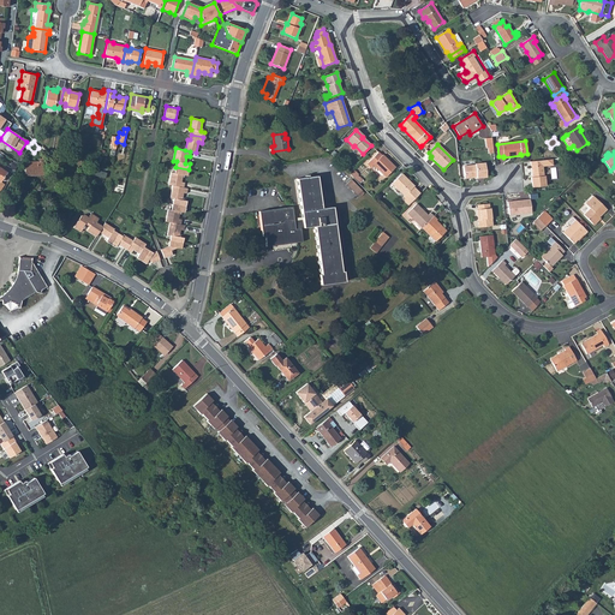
[(378,153),(366,163),(370,167),(372,165),(386,177),(395,168),(382,155),(382,156),(378,153)]
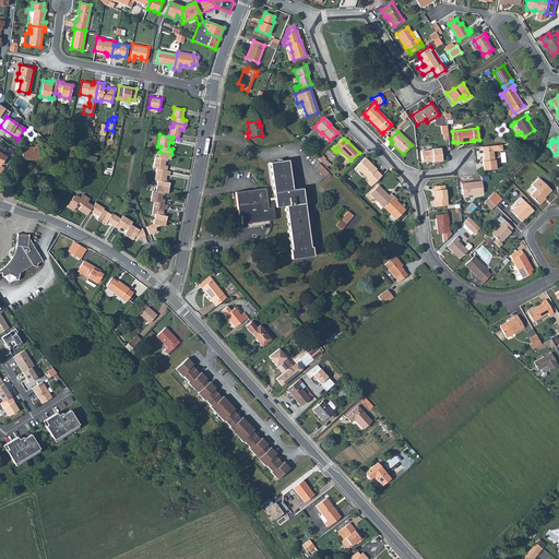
[(28,159),(28,157),(38,157),(38,144),(35,144),(35,147),(22,147),(22,159),(28,159)]
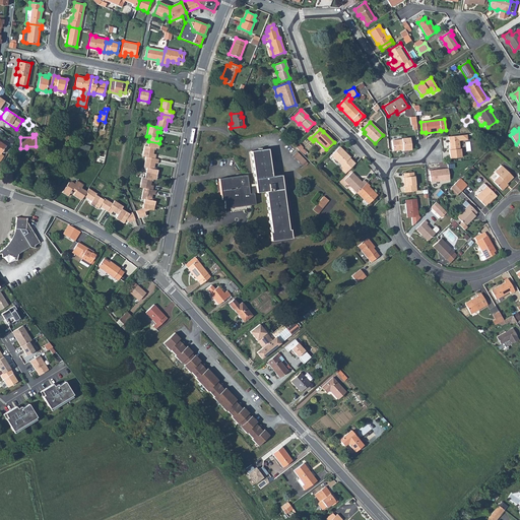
[(466,134),(448,136),(449,150),(449,158),(461,157),(460,148),(459,148),(458,140),(466,139),(466,134)]
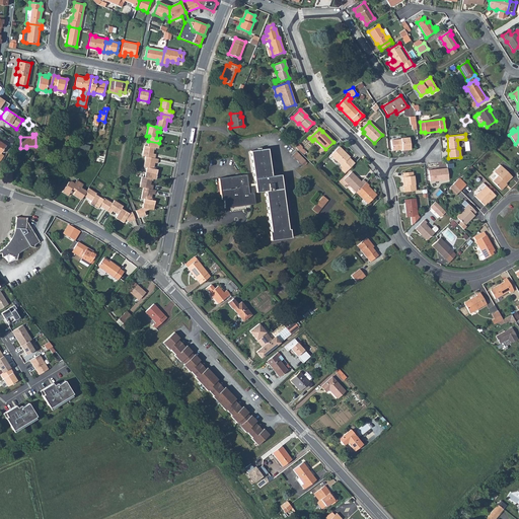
[(400,140),(390,141),(391,150),(401,149),(401,150),(411,149),(409,138),(400,139),(400,140)]
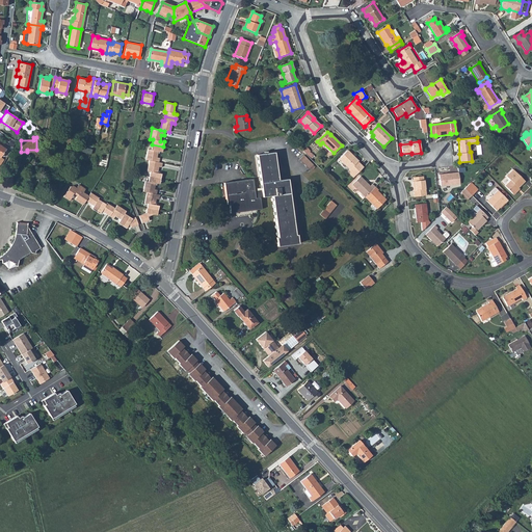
[(163,147),(152,144),(151,150),(148,149),(145,160),(149,160),(158,162),(159,158),(157,157),(158,151),(162,152),(163,147)]
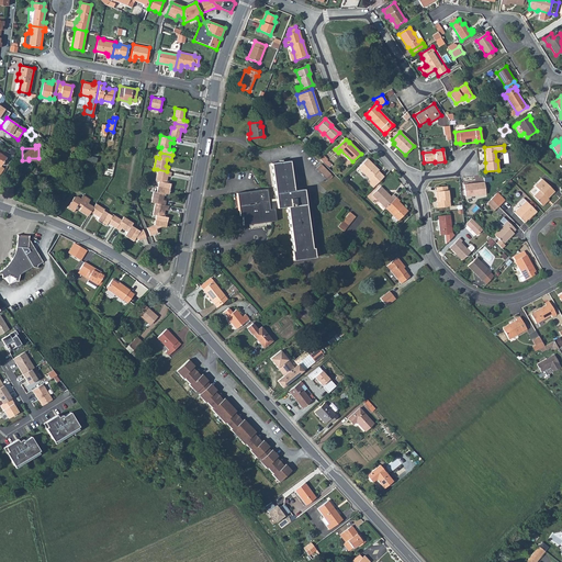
[(367,181),(372,188),(383,177),(378,171),(378,170),(367,159),(358,168),(369,179),(367,181)]
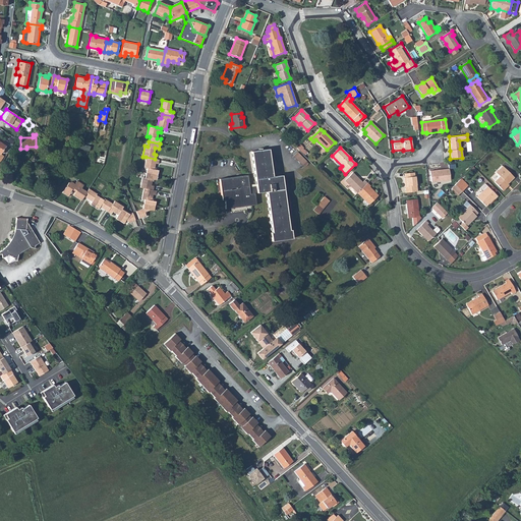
[(219,179),(220,183),(221,190),(222,199),(224,199),(225,209),(255,205),(254,193),(267,191),(272,232),(270,232),(271,241),(291,239),(290,230),(289,230),(282,175),(272,176),(268,150),(250,152),(255,186),(248,187),(247,175),(219,179)]
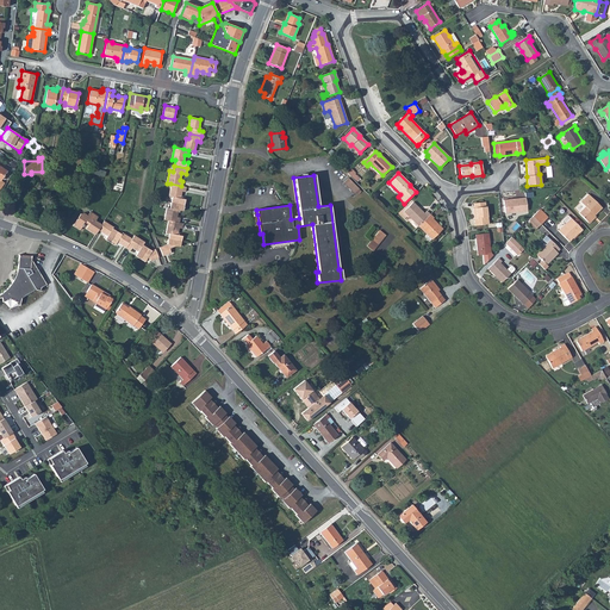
[(343,184),(354,194),(355,192),(358,190),(359,190),(348,179),(343,184)]
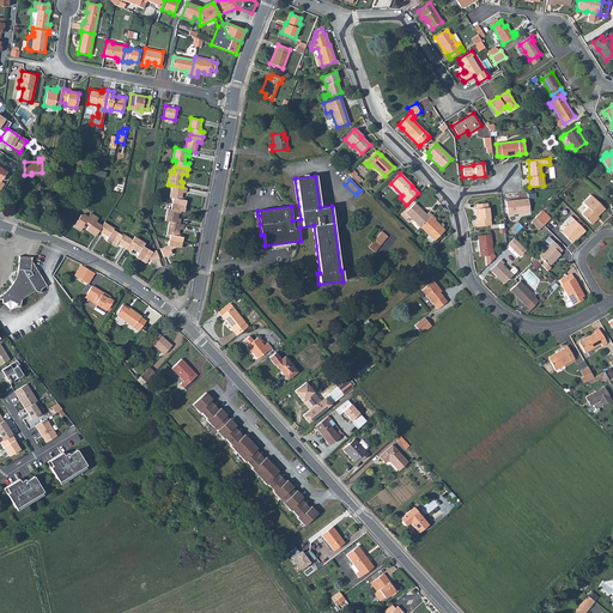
[(182,187),(171,184),(169,196),(173,198),(171,204),(184,206),(186,200),(181,200),(182,192),(186,193),(187,188),(182,187)]
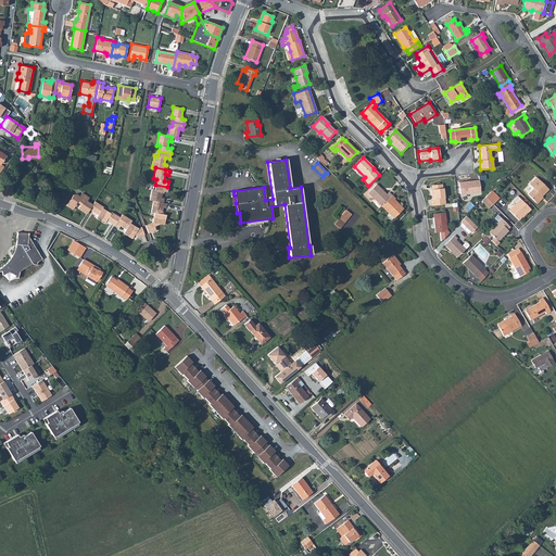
[(527,194),(534,202),(541,196),(548,189),(536,177),(529,185),(533,188),(527,194)]
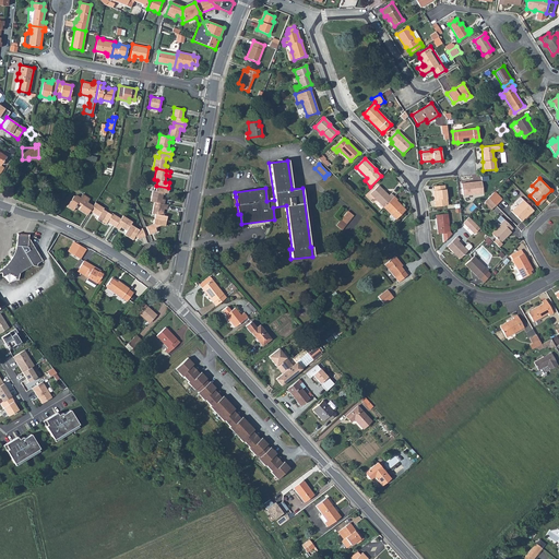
[(482,181),(461,183),(462,195),(483,193),(482,181)]
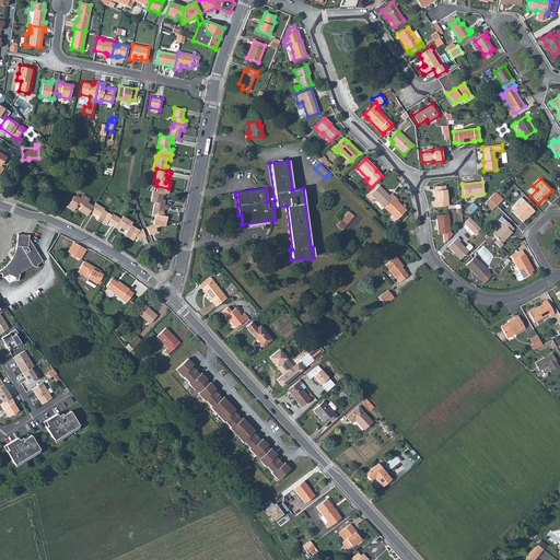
[(168,188),(156,186),(155,191),(153,190),(150,201),(154,202),(164,205),(165,200),(162,199),(163,193),(167,194),(168,188)]
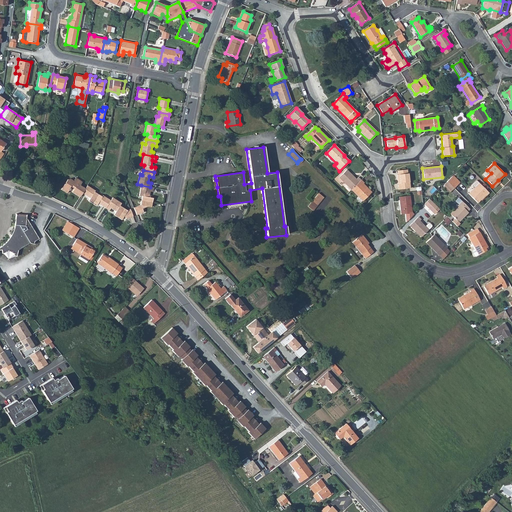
[(338,177),(351,189),(360,180),(358,177),(355,180),(350,175),(350,174),(346,170),(338,177)]
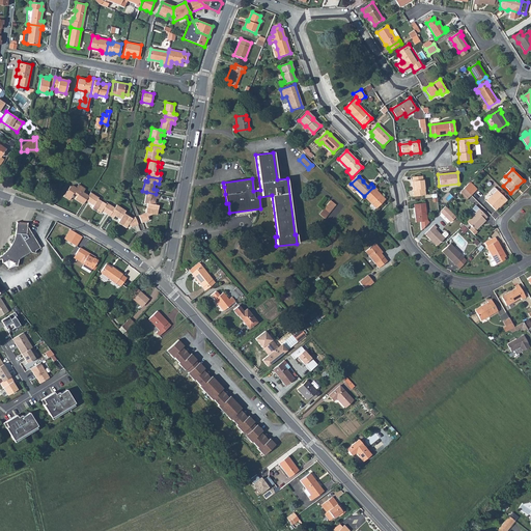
[(413,180),(412,180),(414,196),(424,195),(423,180),(421,179),(421,176),(412,176),(413,180)]
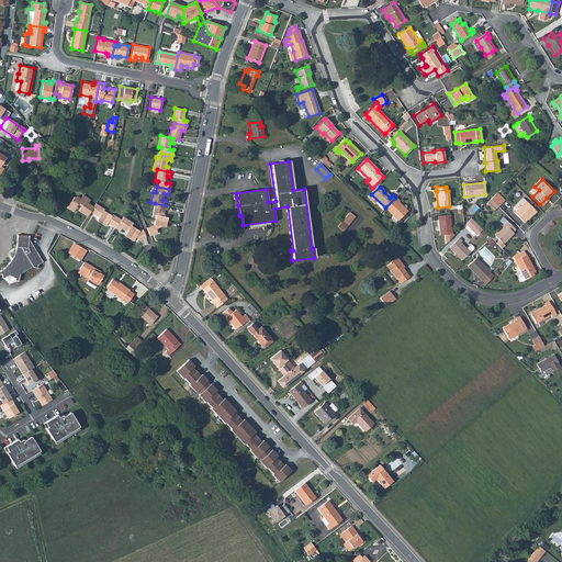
[(495,194),(491,199),(497,206),(503,201),(495,194)]
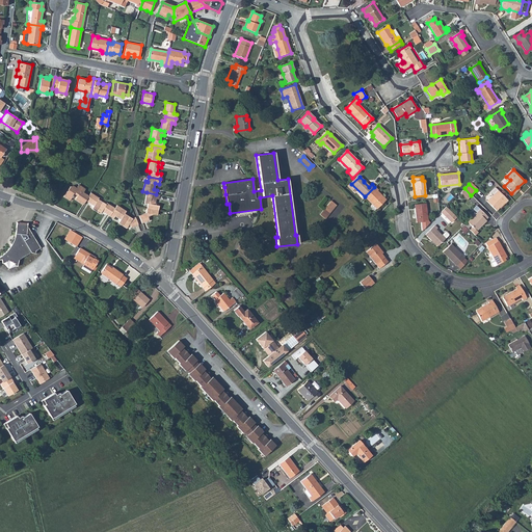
[(74,200),(82,205),(85,201),(88,195),(82,192),(84,189),(78,185),(76,188),(73,186),(70,187),(63,197),(69,201),(71,198),(73,196),(75,196),(76,196),(74,200)]
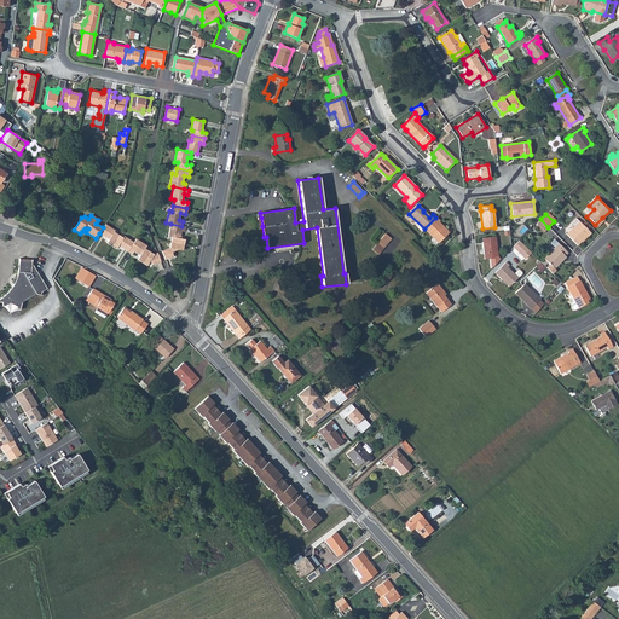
[(435,218),(424,229),(438,243),(449,232),(444,227),(443,227),(438,223),(440,221),(435,218)]
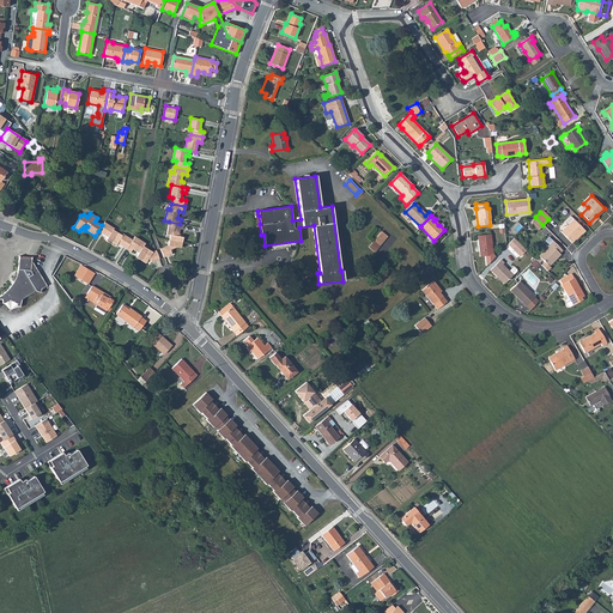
[(535,217),(530,220),(539,229),(542,225),(535,217)]
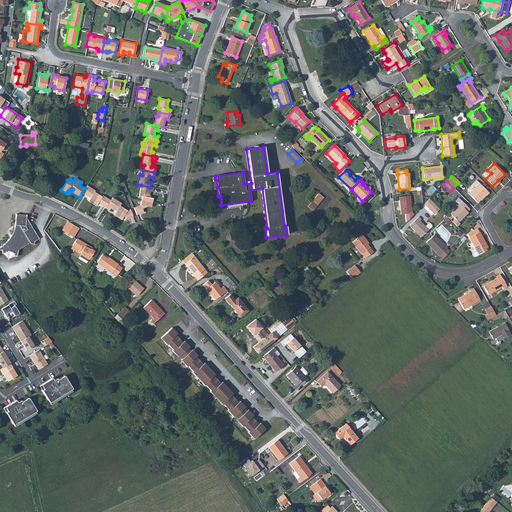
[(485,190),(480,185),(478,184),(476,181),(472,185),(472,188),(473,189),(468,194),(477,203),(484,195),(485,196),(488,193),(485,190)]
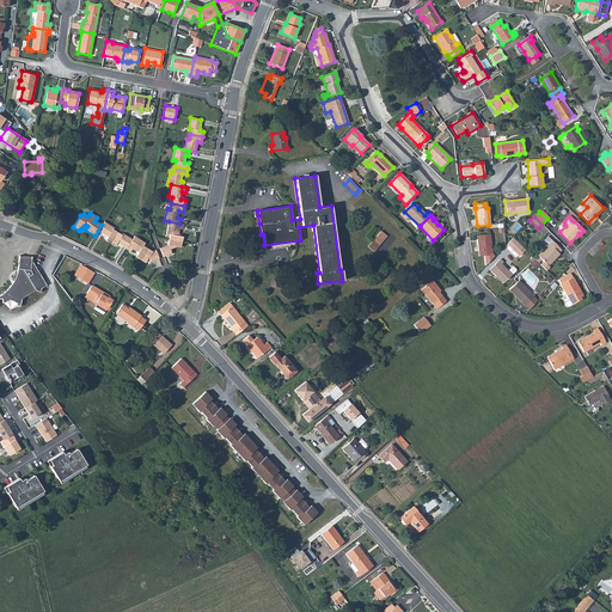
[(104,221),(102,225),(98,231),(106,237),(105,240),(110,243),(116,232),(112,230),(114,227),(104,221)]
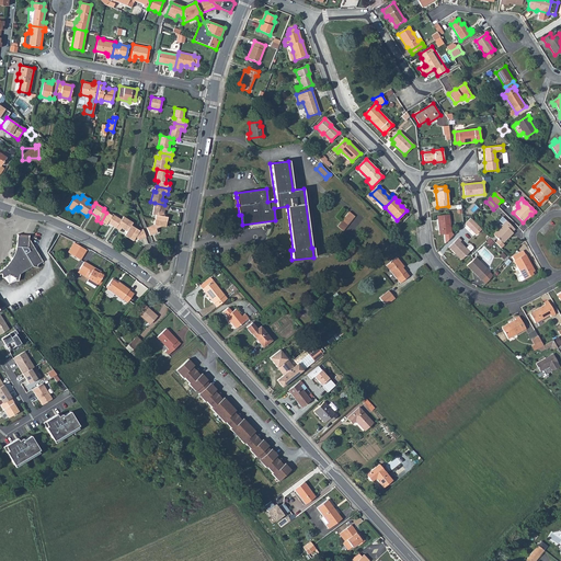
[(164,205),(155,203),(152,214),(156,215),(155,219),(167,221),(168,217),(163,216),(164,210),(168,210),(168,205),(164,205)]
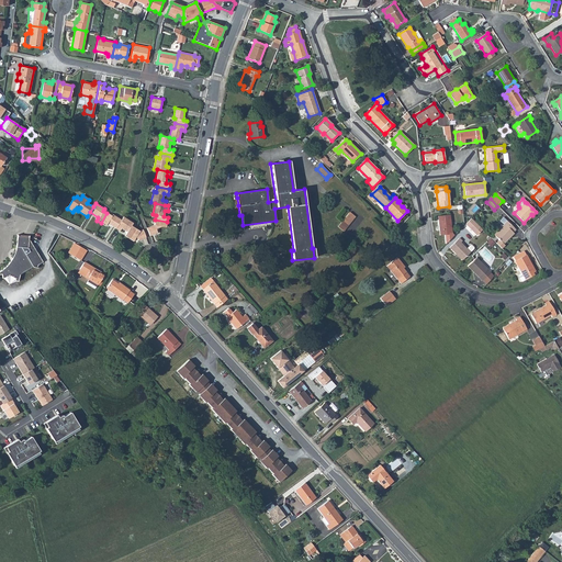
[(343,231),(348,225),(355,216),(349,212),(337,226),(343,231)]
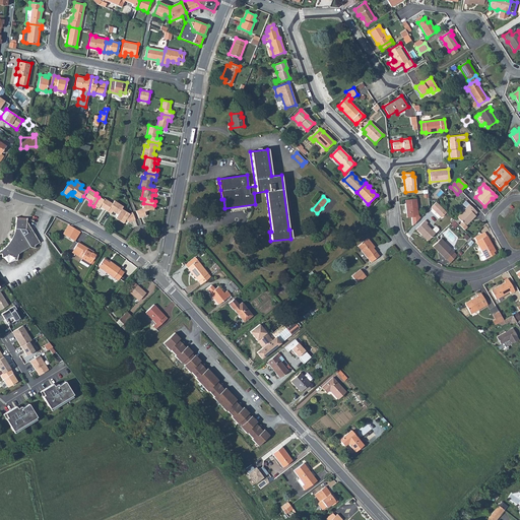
[(103,199),(99,197),(93,206),(96,209),(99,206),(107,211),(112,203),(104,198),(103,199)]
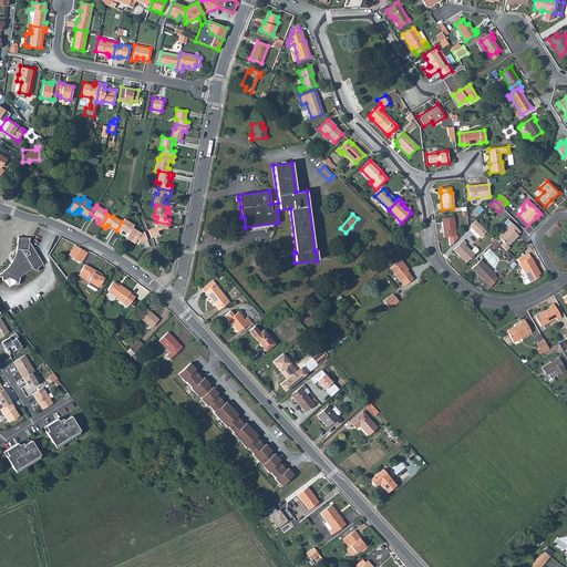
[(454,217),(442,218),(444,237),(449,237),(450,246),(457,237),(455,235),(454,217)]
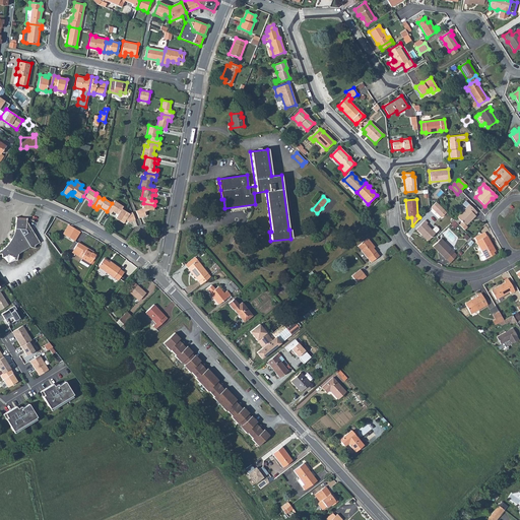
[(123,206),(114,200),(112,203),(107,211),(111,213),(112,211),(117,215),(115,218),(119,220),(125,211),(121,209),(123,206)]
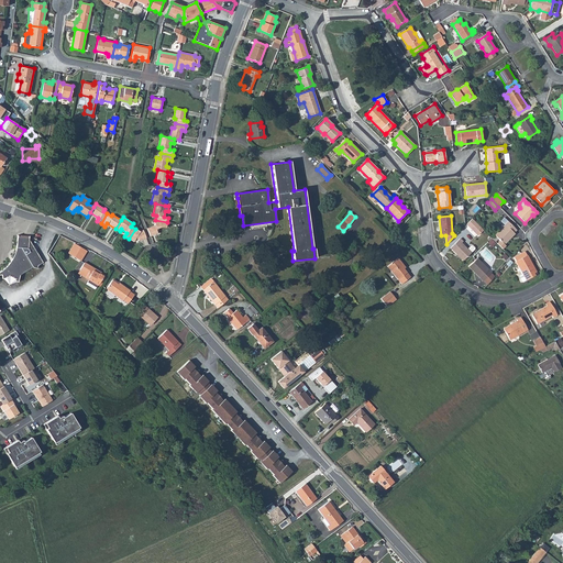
[(472,219),(466,224),(472,230),(477,224),(472,219)]
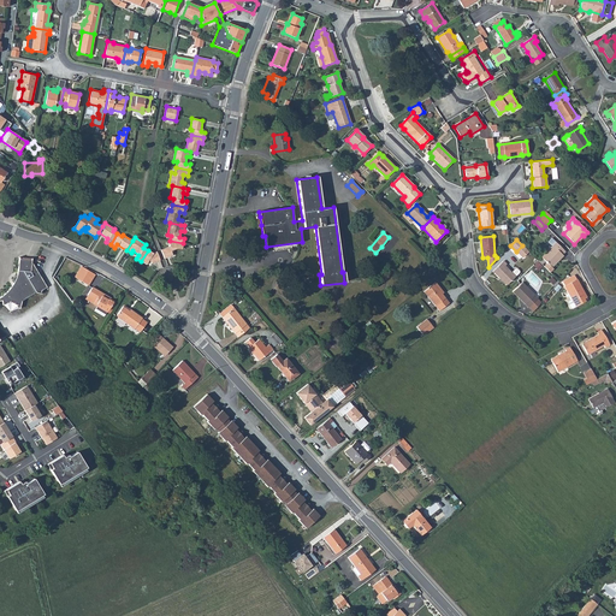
[(183,243),(170,241),(169,247),(160,250),(164,259),(172,255),(171,252),(177,248),(182,249),(183,243)]
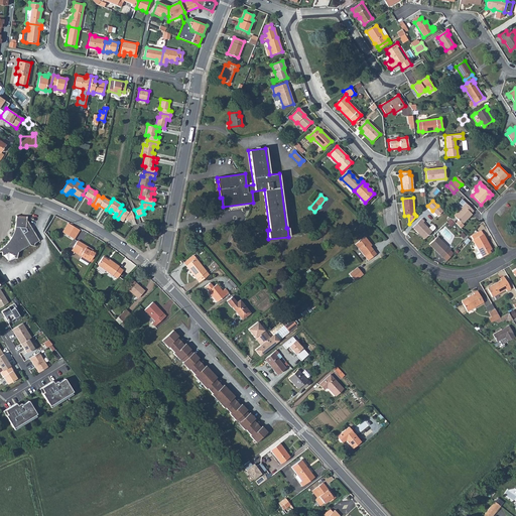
[(465,203),(453,216),(458,220),(455,223),(460,228),(463,225),(462,224),(471,214),(470,213),(473,211),(465,203)]
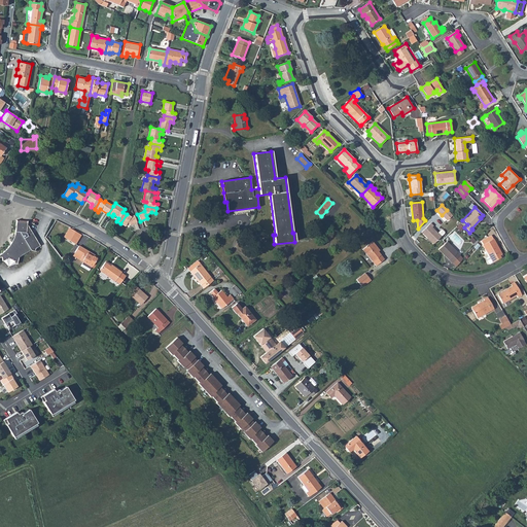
[(447,210),(442,215),(445,218),(450,213),(447,210)]
